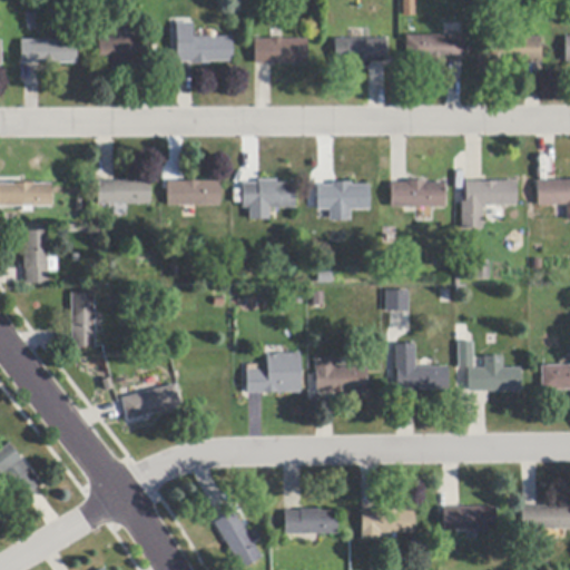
[(415,0),(415,17),(402,17),(402,0),(415,0)]
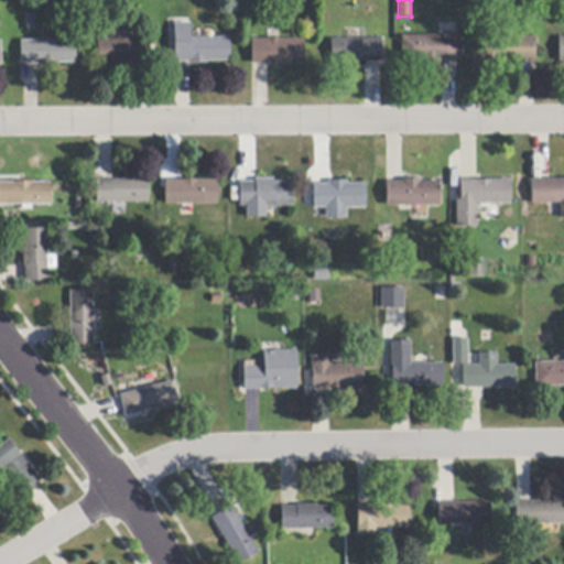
[(34,13),(35,30),(28,30),(26,14),(34,13)]
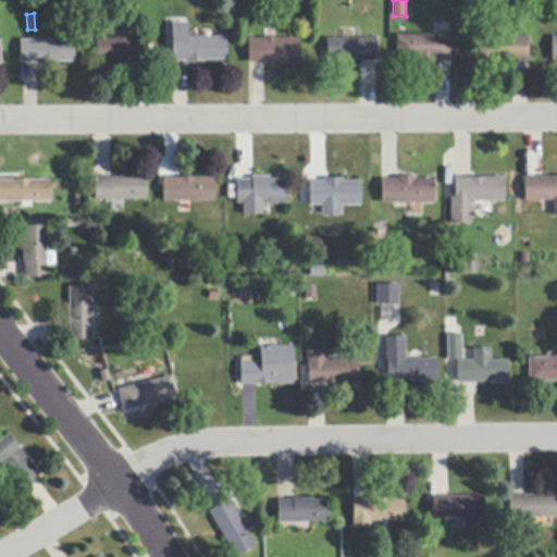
[(187,62),(172,62),(172,24),(187,24),(187,37),(226,37),(226,61),(205,61),(205,63),(187,63),(187,62)]
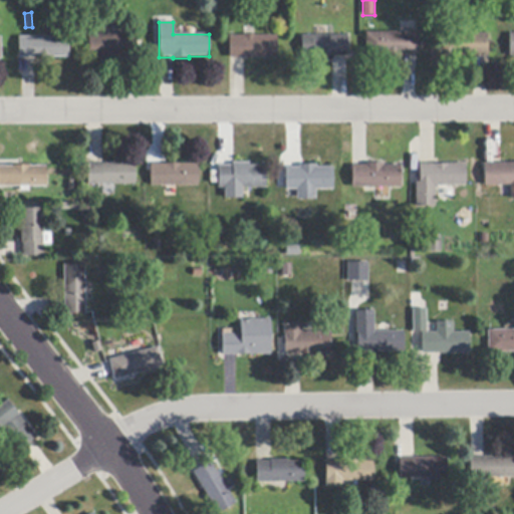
[(276,58),(244,58),(230,58),(229,58),(229,36),(243,36),(243,27),(255,27),(255,36),(276,36),(276,58)]
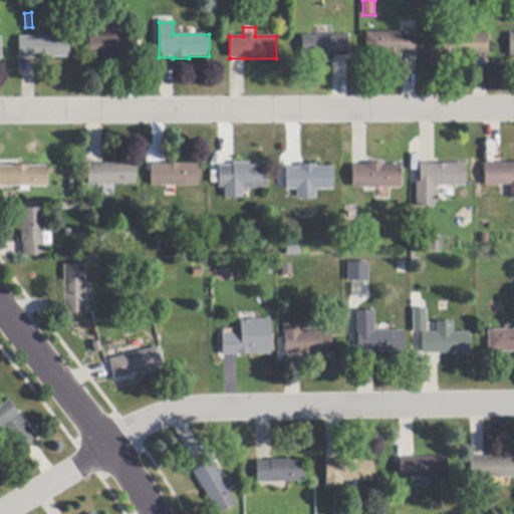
[(415,55),(404,55),(402,55),(402,57),(381,57),(381,55),(366,55),(365,33),(401,33),(416,33),(418,33),(418,55),(415,55)]
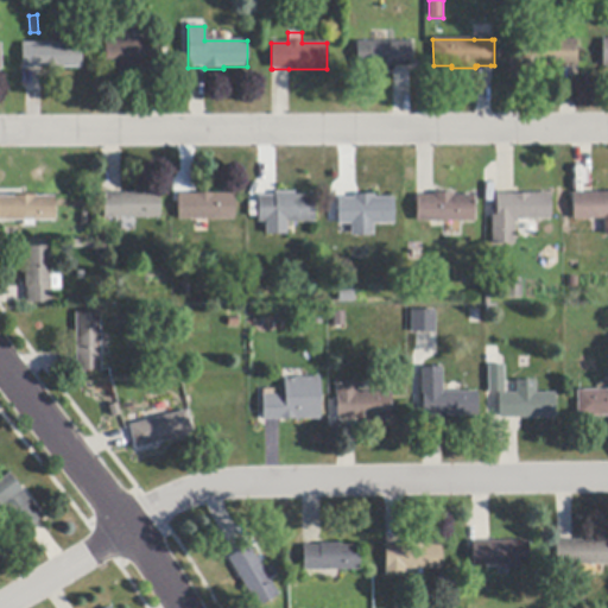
[(160,68),(143,69),(105,69),(105,42),(122,40),(147,40),(162,40),(162,68),(160,68)]
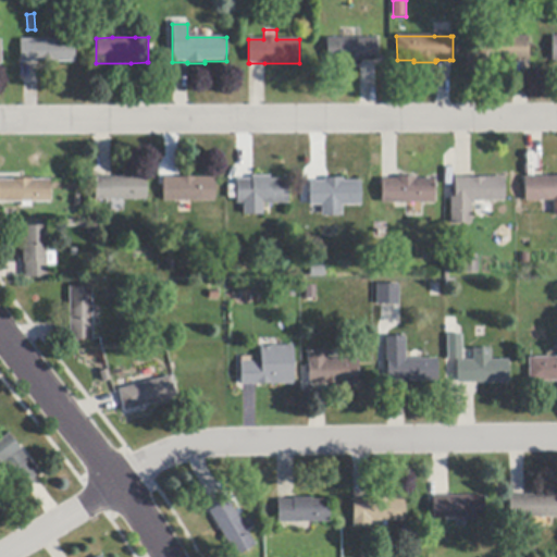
[(528,61),(514,61),(474,61),(474,37),(528,37),(528,61)]
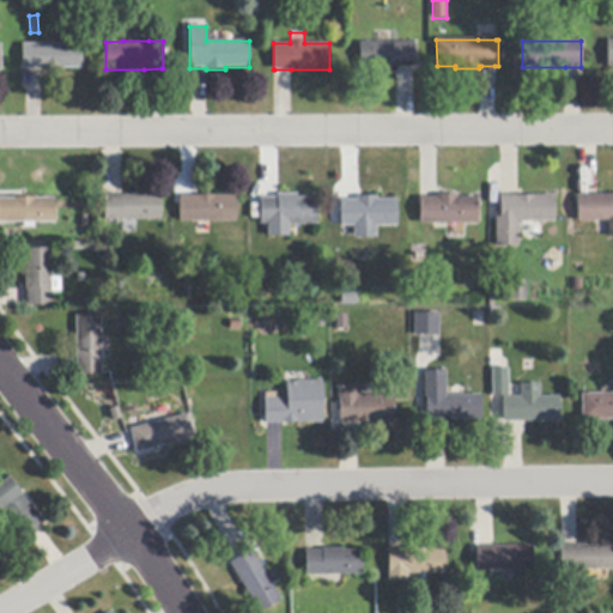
[(412,67),(399,67),(399,68),(396,68),(380,68),(380,67),(360,67),(360,43),(375,43),(389,43),(414,43),(414,67),(412,67)]
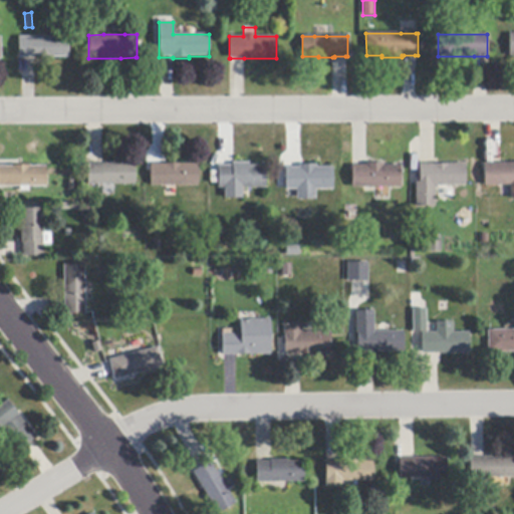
[(34,58),(18,58),(18,37),(69,37),(69,58),(34,58)]
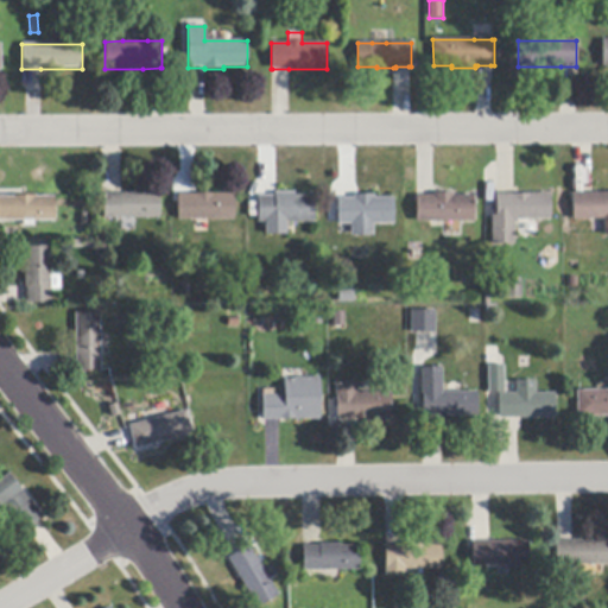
[(393,198),(393,225),(373,225),(373,236),(350,236),(350,225),(337,226),(337,223),(337,198),(354,198),(354,191),(355,191),(373,191),(373,198),(393,198)]
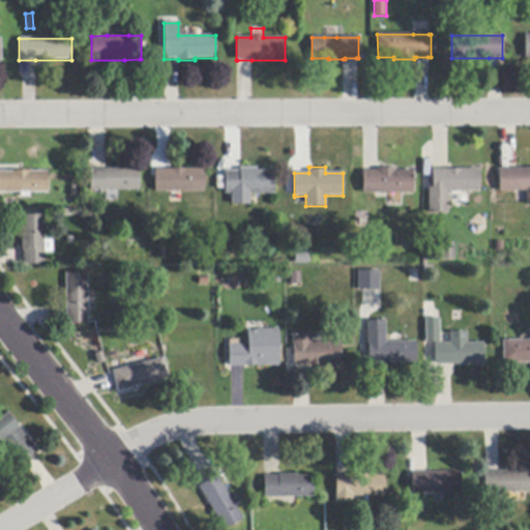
[(526,203),(526,192),(513,192),(499,192),(499,169),(500,169),(517,169),(529,168),(529,204),(526,205),(526,203)]
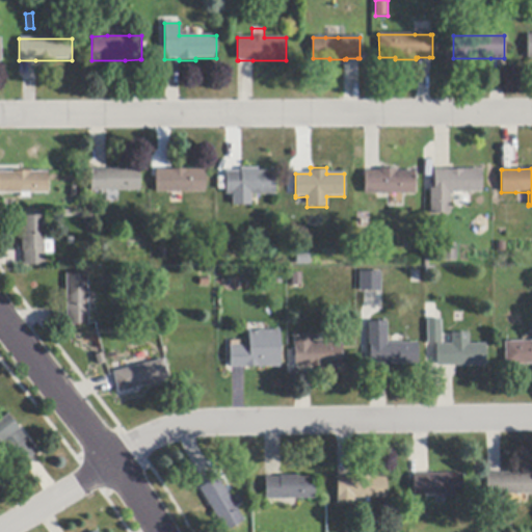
[(90,170),(106,170),(139,169),(139,191),(90,192),(90,170)]
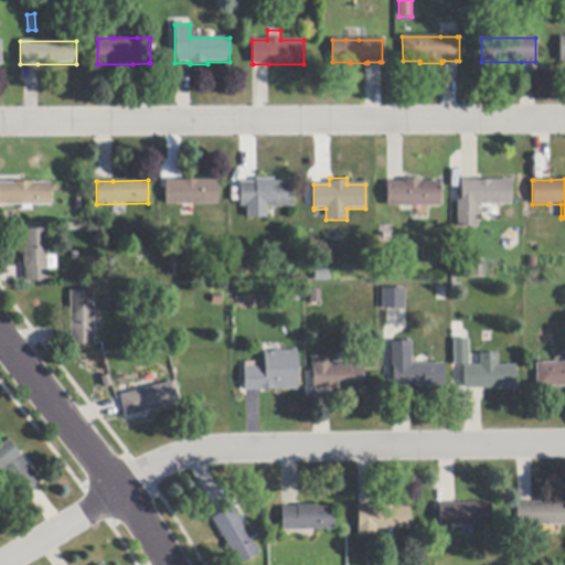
[(256,180),(274,180),(274,183),(291,183),(291,208),(266,208),(251,206),(240,206),(240,183),(241,183),(255,183),(255,180),(256,180)]
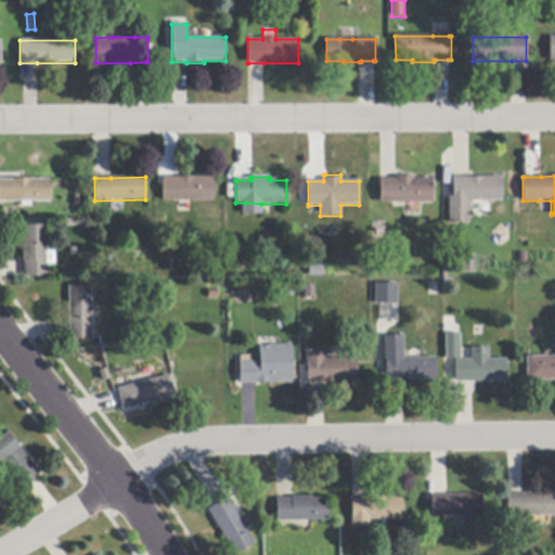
[(431,179),(433,202),(405,202),(392,203),(379,203),(379,179),(381,179),(395,179),(395,177),(414,177),(414,179),(431,179)]
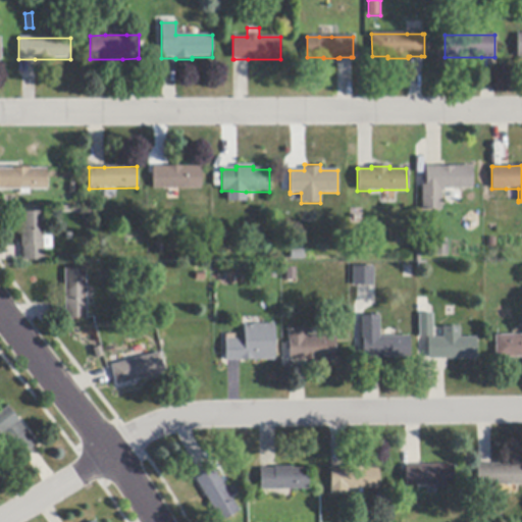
[(440,166),(472,166),(472,189),(456,189),(426,189),(426,188),(426,166),(440,166)]
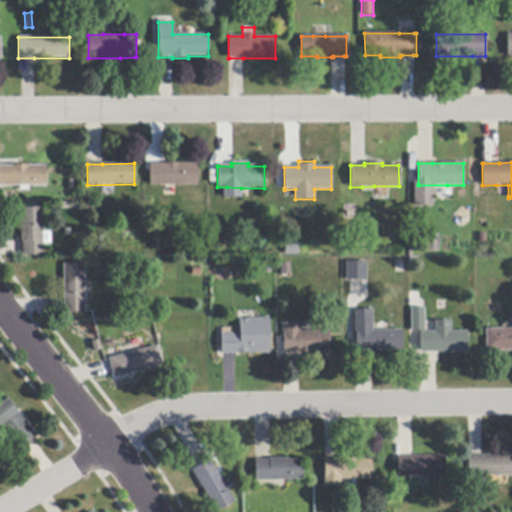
[(163,164),(196,164),(196,185),(175,185),(165,185),(150,185),(150,166),(150,164),(163,164)]
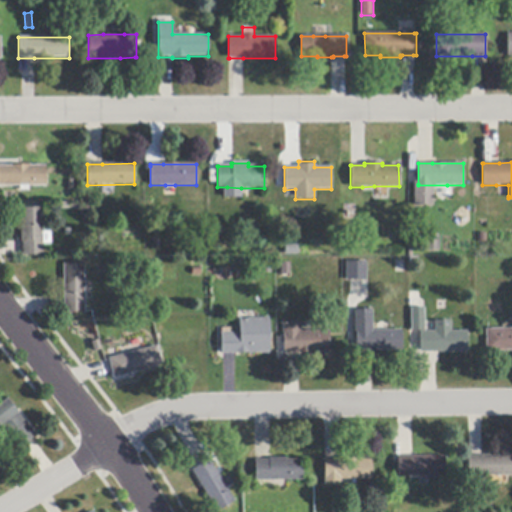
[(45,166),(45,186),(28,186),(28,191),(19,191),(19,186),(0,186),(0,166),(12,166),(12,165),(30,165),(30,166),(45,166)]
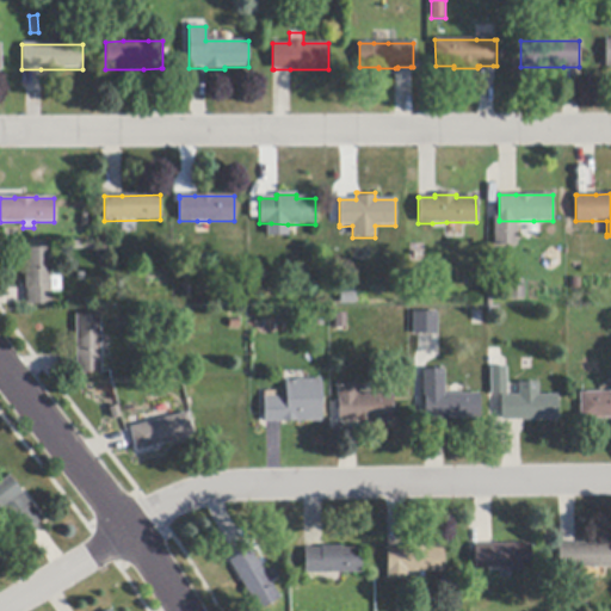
[(28,306),(28,290),(28,288),(25,288),(24,269),(26,269),(26,250),(50,248),(50,277),(60,277),(61,291),(50,291),(51,304),(28,306)]
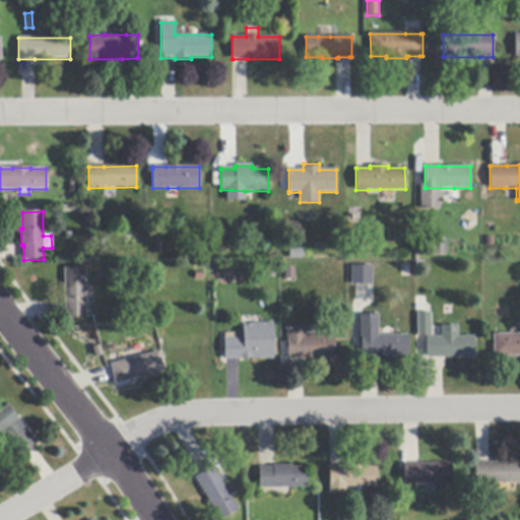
[(446,239),(446,255),(433,256),(433,240),(446,239)]
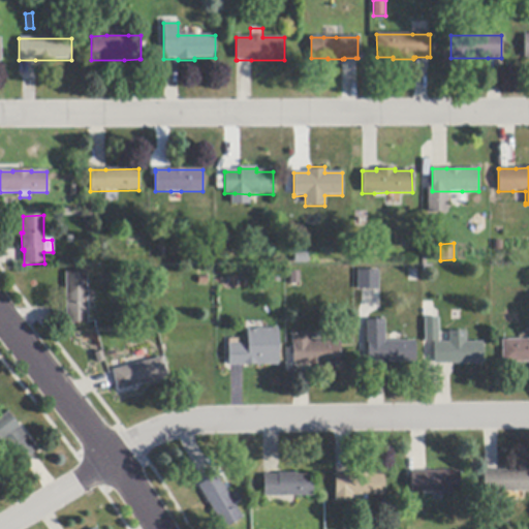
[(379,285),(379,290),(363,290),(359,290),(359,271),(379,271),(379,285)]
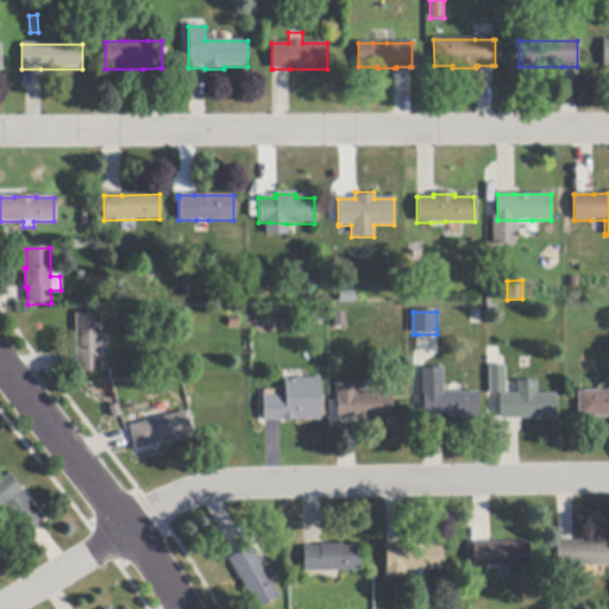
[(345,313),(345,327),(334,327),(334,313),(345,313)]
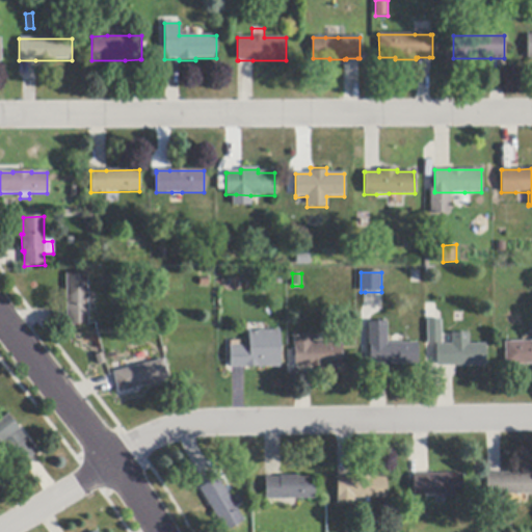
[(87,293),(88,313),(88,324),(67,325),(67,323),(67,311),(67,274),(87,274),(87,293)]
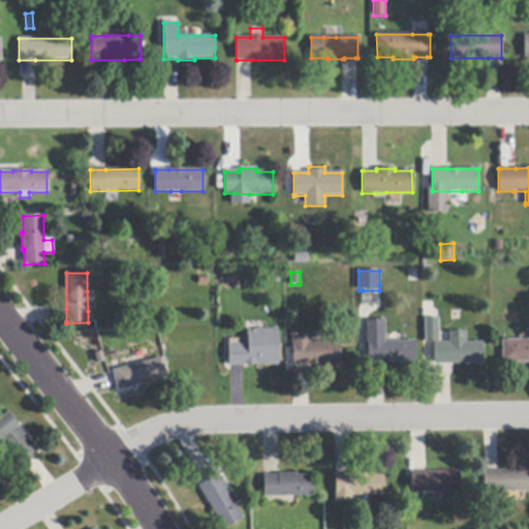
[(439,333),(439,342),(436,342),(425,342),(425,319),(437,319),(439,319),(439,333)]
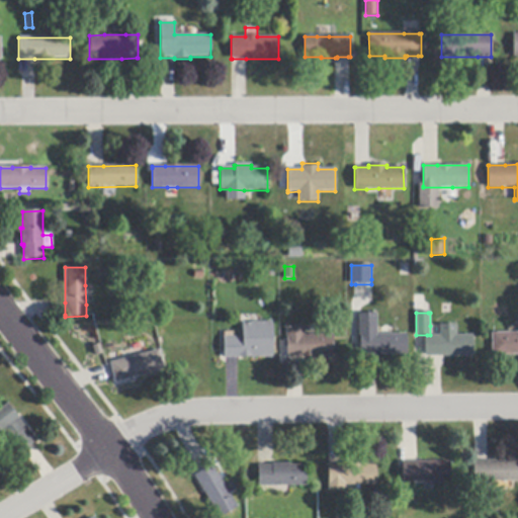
[(382,334),(393,334),(407,334),(407,355),(391,355),(391,356),(374,356),(374,355),(360,355),(359,314),(361,314),(377,314),(377,335),(382,334)]
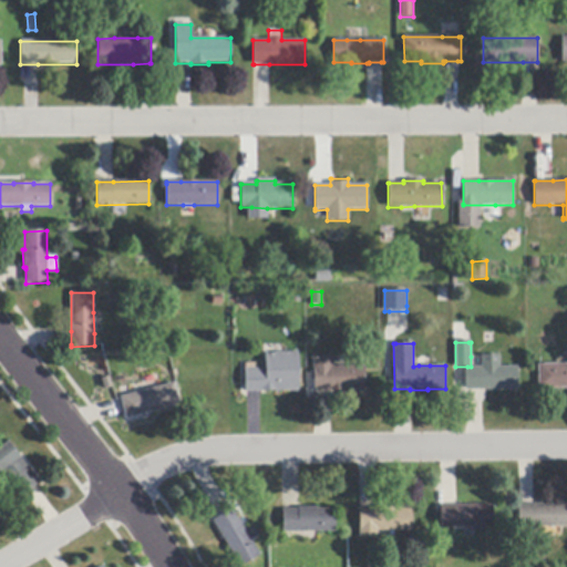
[(299,391),(260,392),(247,392),(245,392),(244,369),(246,369),(246,363),(255,363),(255,369),(266,369),(265,353),(284,352),(298,352),(299,391)]
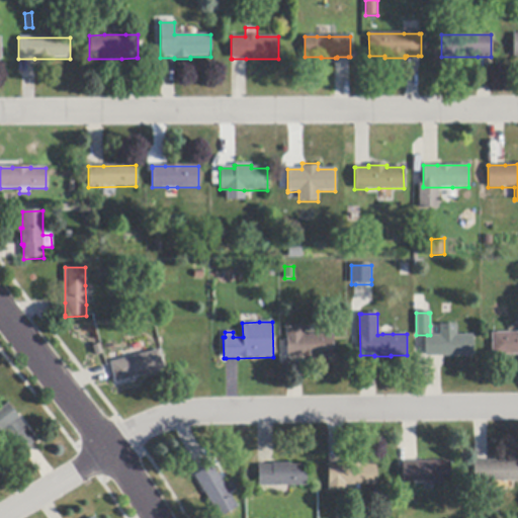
[(472,356),(444,356),(425,356),(425,336),(427,336),(440,336),(440,326),(440,325),(456,325),(456,336),(472,335),(472,356)]
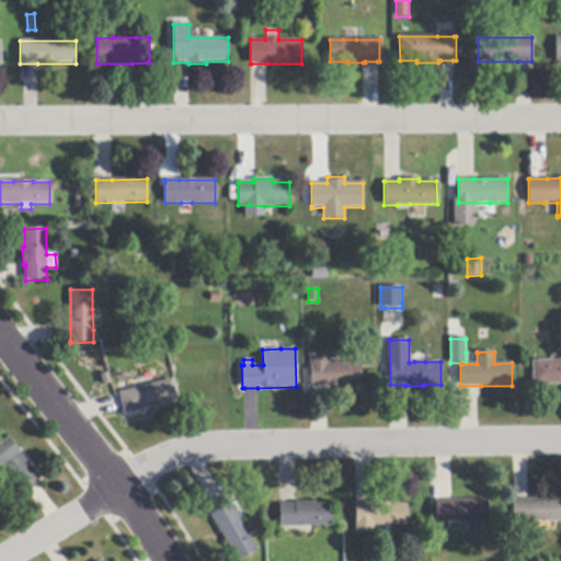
[(332,363),(345,363),(361,363),(361,387),(327,387),(311,388),(311,367),(311,365),(309,365),(309,354),(329,354),(329,363),(332,363)]
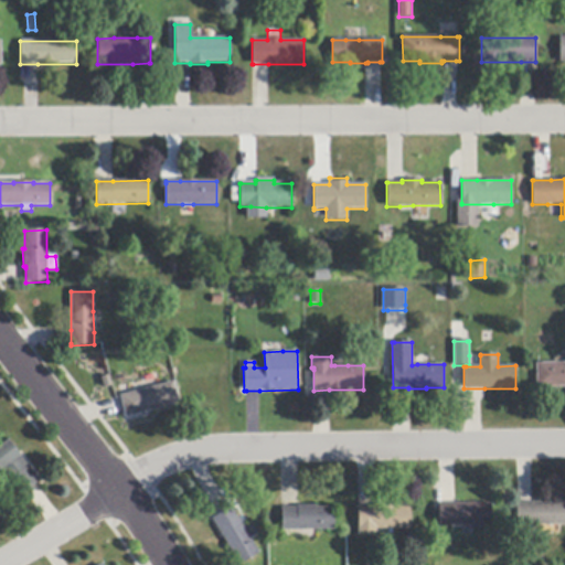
[(564,387),(536,387),(536,363),(564,363),(564,387)]
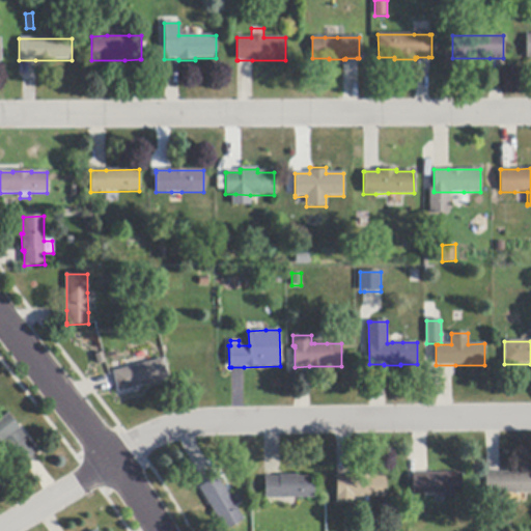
[(116,387),(113,374),(113,372),(136,366),(148,363),(163,359),(168,380),(118,393),(116,387)]
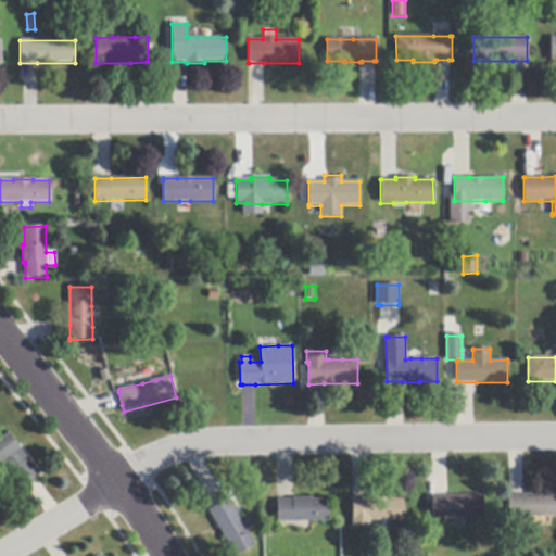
[(34,477),(25,484),(20,488),(0,464),(0,439),(8,433),(38,474),(34,477)]
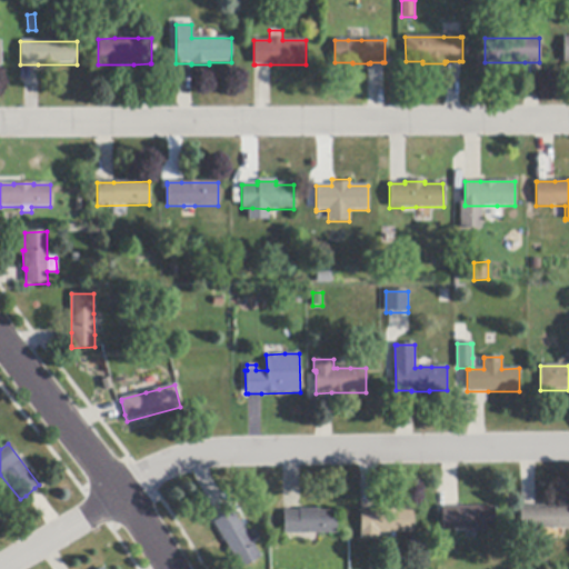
[(568,529),(541,529),(530,529),(520,529),(519,507),(521,507),(536,507),(568,507),(568,529)]
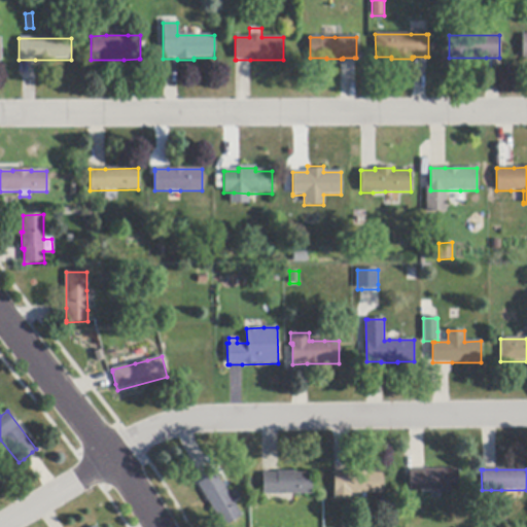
[(424,470),(457,470),(457,491),(409,491),(409,477),(409,470),(424,470)]
